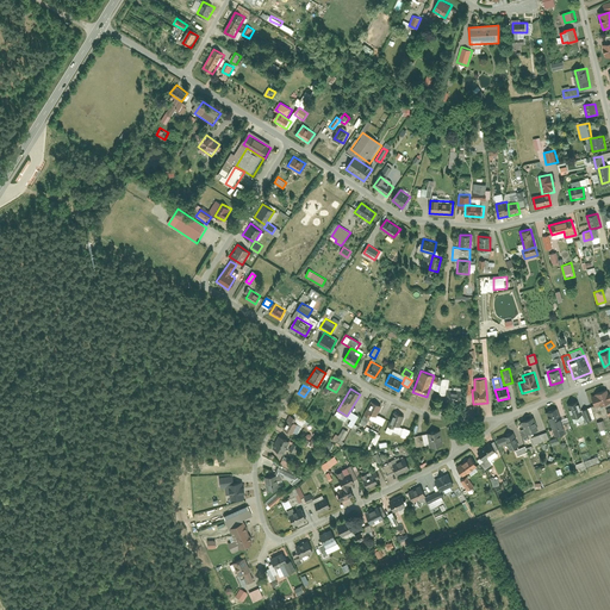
[(447,388),(446,399),(458,402),(460,390),(447,388)]
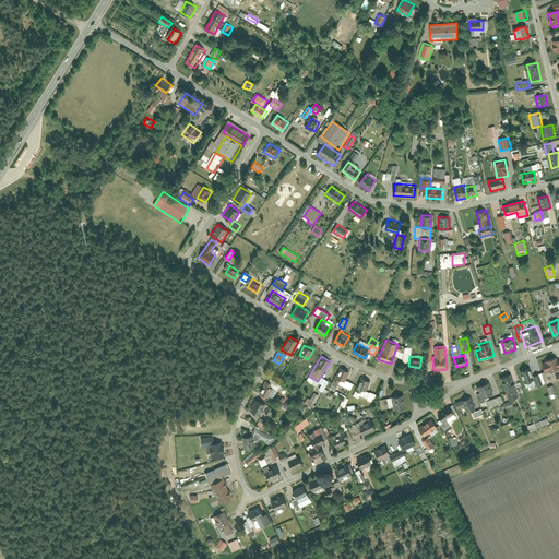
[(542,361),(546,372),(558,367),(558,364),(556,356),(542,361)]
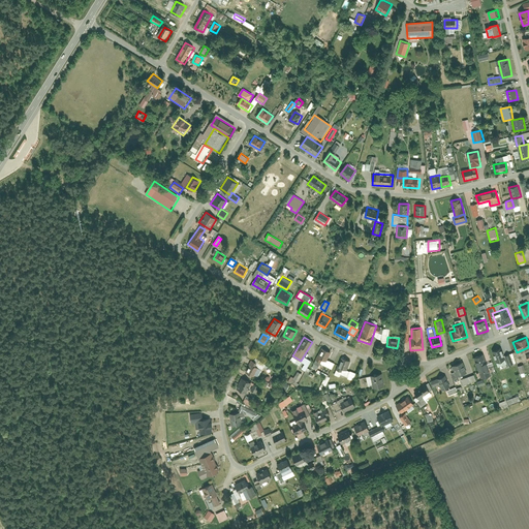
[(492,350),(496,362),(505,358),(500,346),(492,350)]
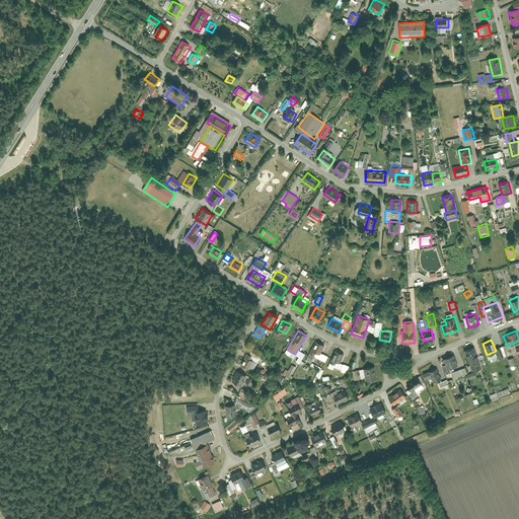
[(316,352),(320,354),(320,353),(324,346),(315,341),(310,352),(314,355),(316,352)]
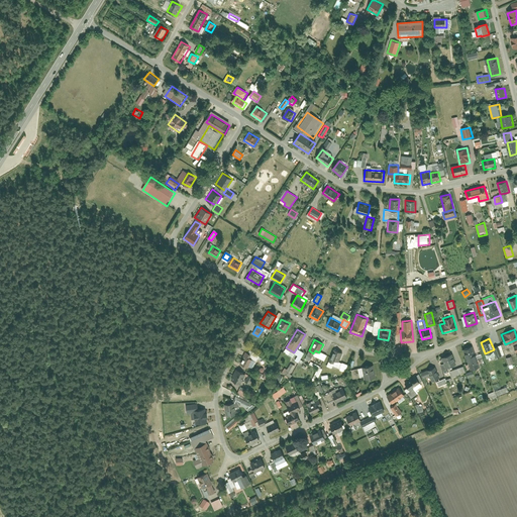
[(462,348),(471,369),(480,366),(473,345),(462,348)]
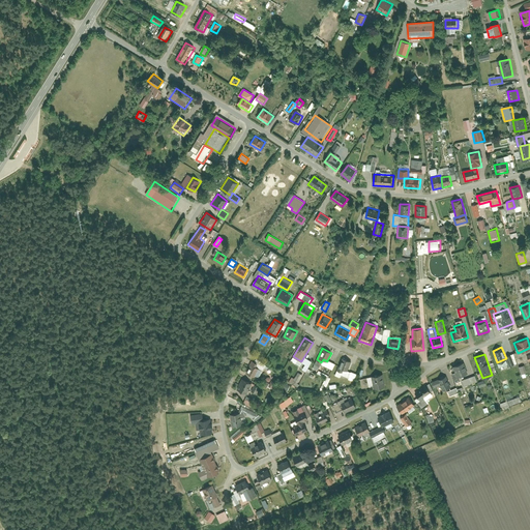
[(351,361),(342,357),(337,370),(347,374),(348,371),(351,361)]
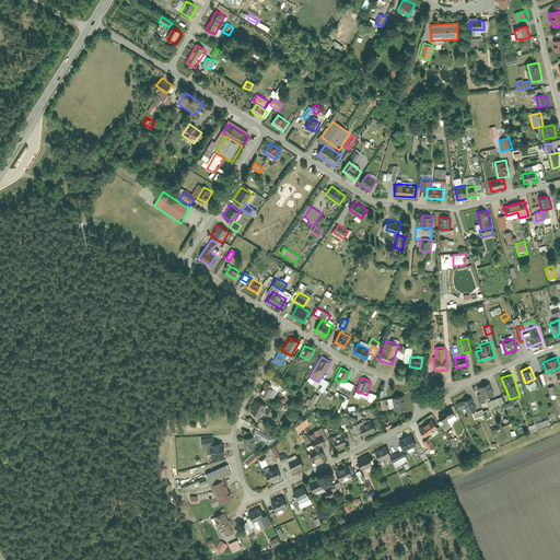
[(346,382),(341,380),(339,383),(339,384),(351,391),(354,384),(346,381),(346,382)]
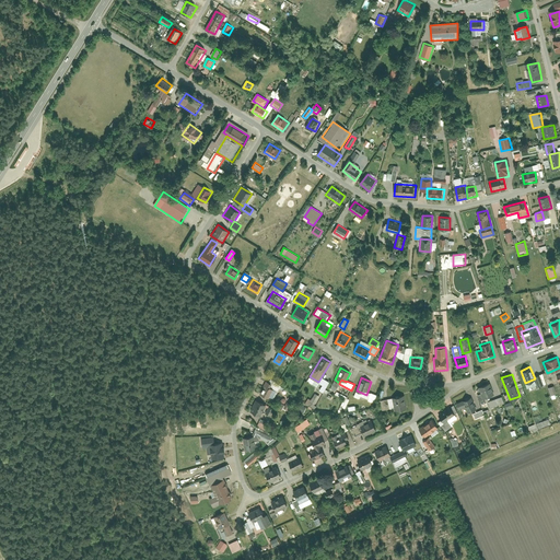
[(275,385),(266,381),(259,394),(268,398),(275,385)]
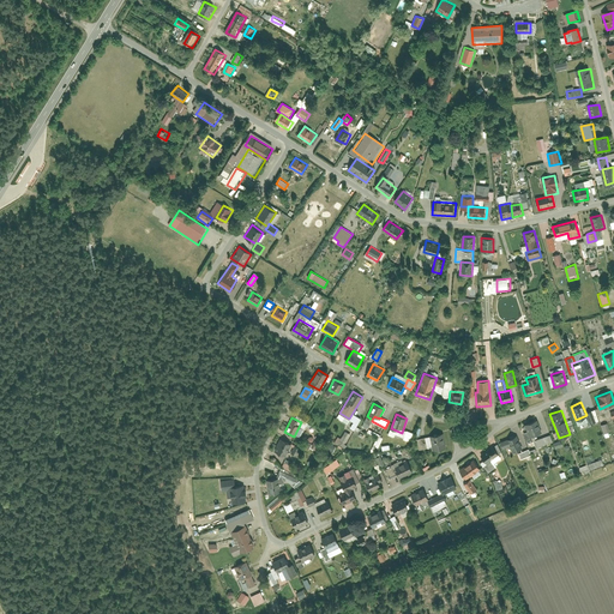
[(524,423),(529,435),(542,431),(537,419),(524,423)]
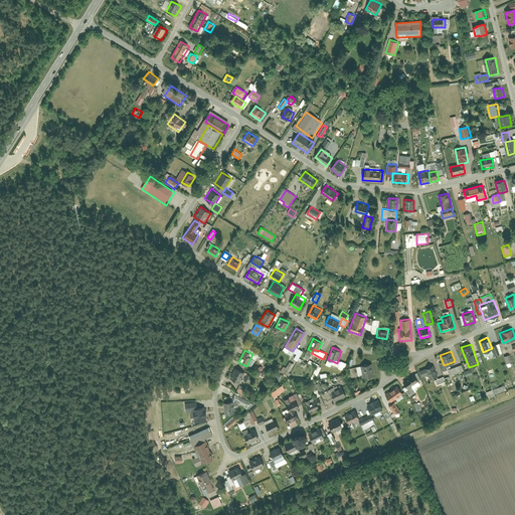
[(346,363),(338,360),(337,363),(336,366),(344,369),(346,363)]
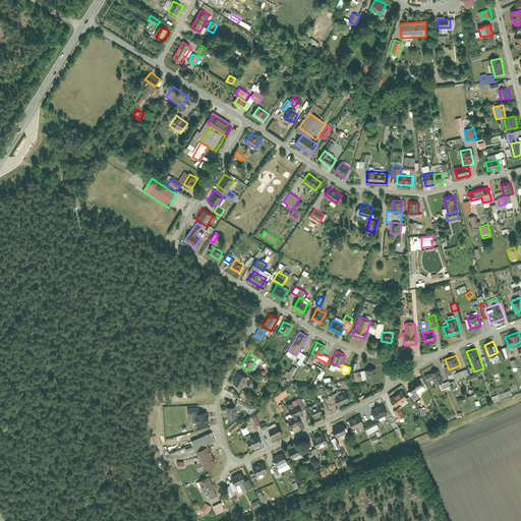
[(287,375),(292,378),(298,367),(293,365),(287,375)]
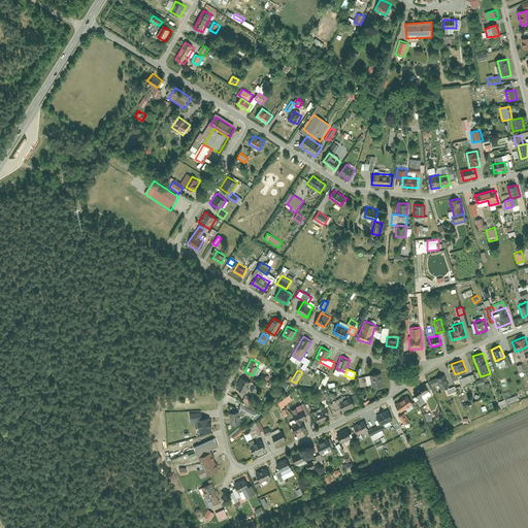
[(372,387),(384,385),(382,372),(369,374),(371,384),(372,387)]
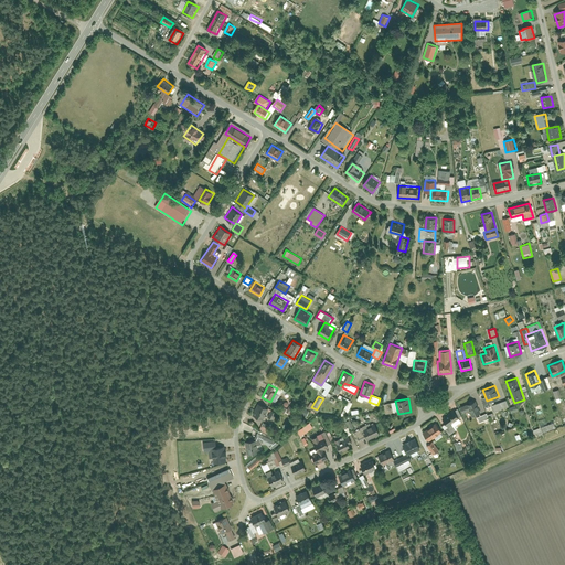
[(480,412),(476,400),(460,406),(464,413),(469,411),(471,416),(480,412)]
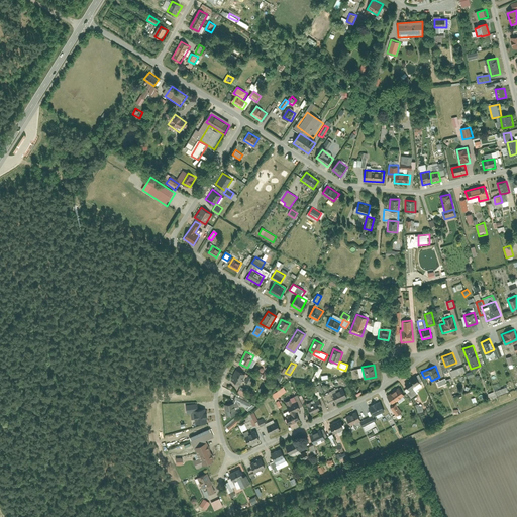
[(463,366),(450,370),(452,376),(464,371),(463,366)]
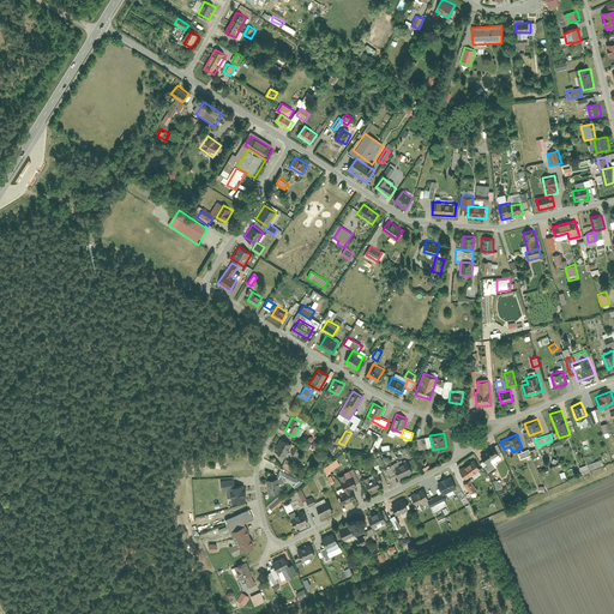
[(432,446),(429,435),(417,438),(420,449),(432,446)]
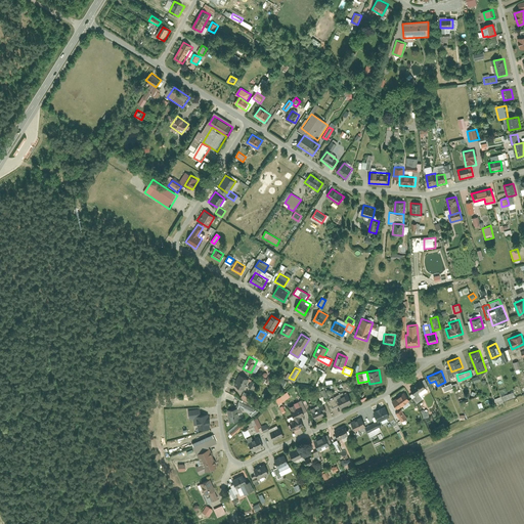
[(233,385),(243,390),(249,379),(238,374),(233,385)]
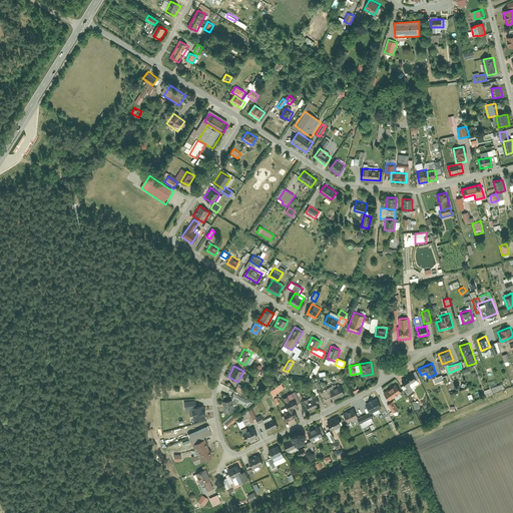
[(243,378),(248,381),(251,374),(246,372),(243,378)]
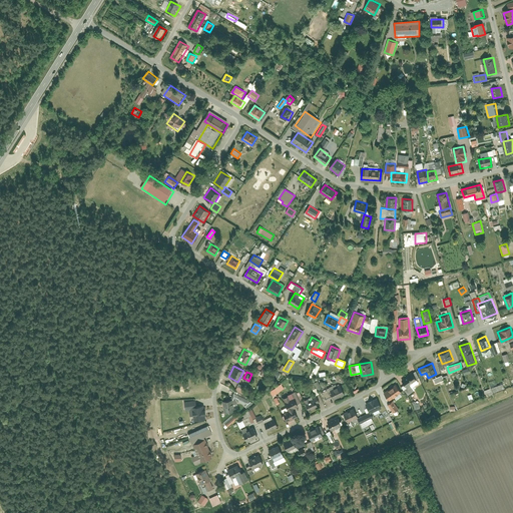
[(413,373),(402,380),(406,387),(410,385),(417,380),(417,379),(413,373)]
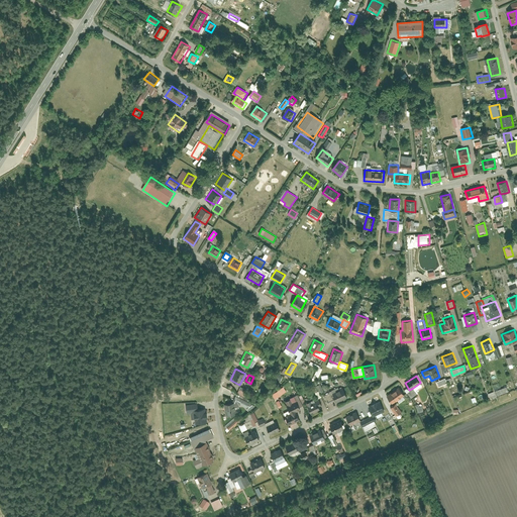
[(445,378),(436,382),(438,386),(447,382),(445,378)]
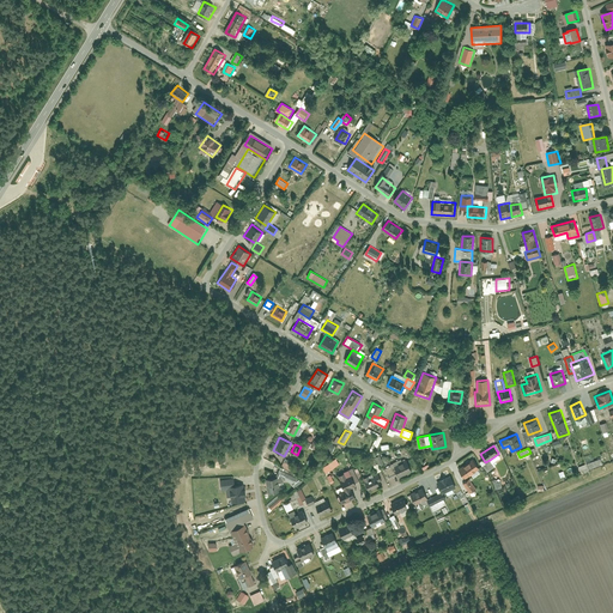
[(587,463),(589,469),(604,463),(601,457),(587,463)]
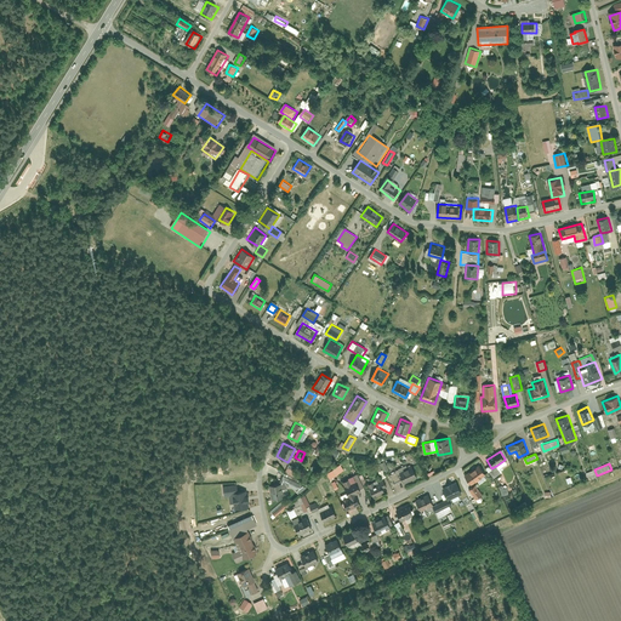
[(290,465),(286,473),(296,477),(300,468),(290,465)]
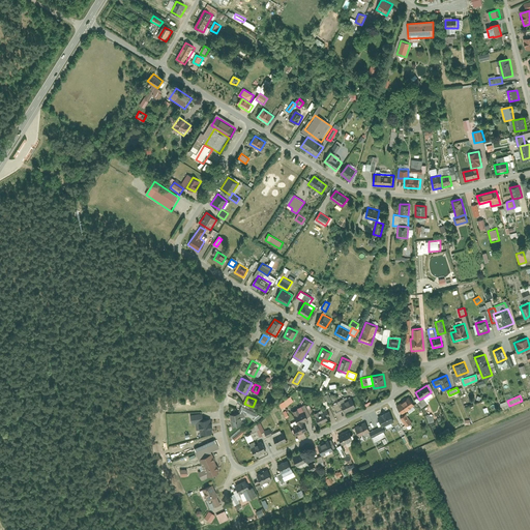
[(280,403),(283,408),(294,402),(291,396),(280,403)]
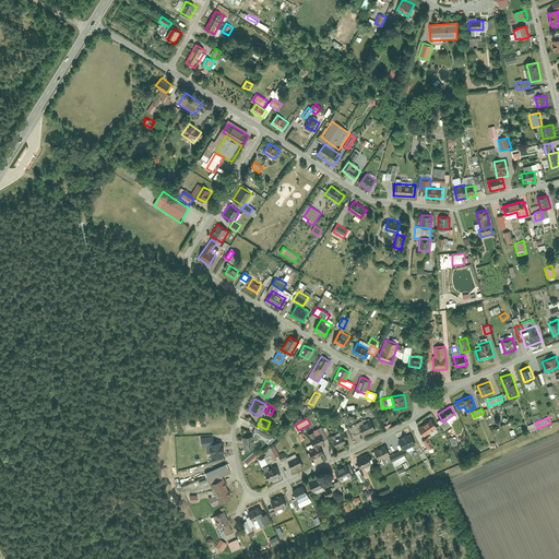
[(417,428),(424,437),(438,427),(431,418),(417,428)]
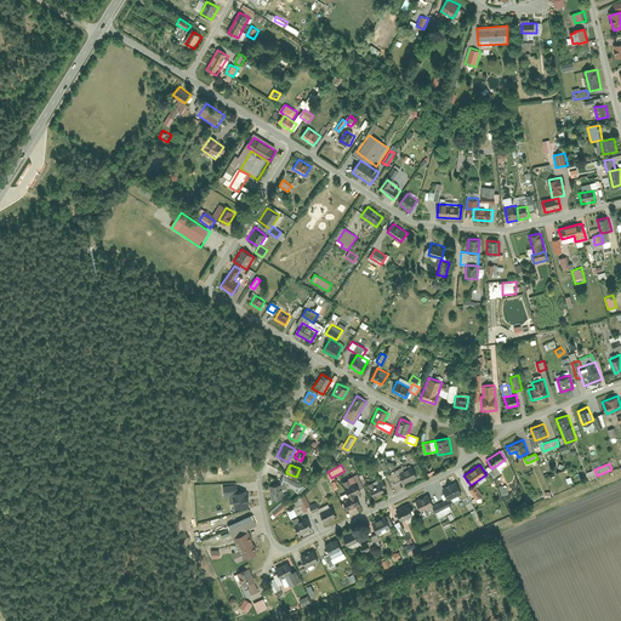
[(399,472),(405,483),(417,477),(411,466),(399,472)]
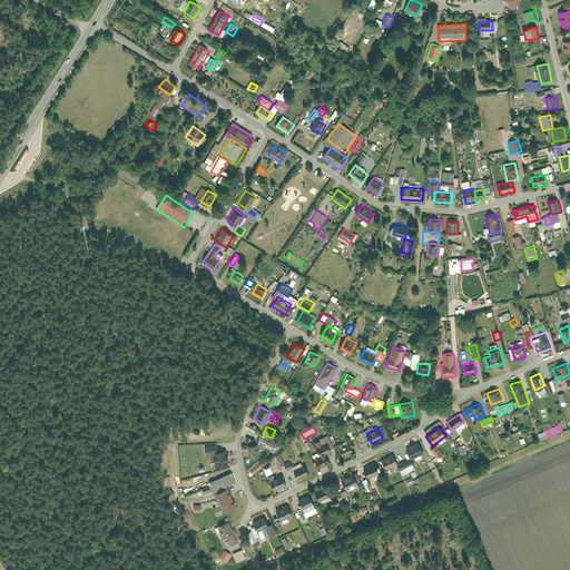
[(460,434),(455,428),(451,430),(449,432),(453,438),(460,434)]
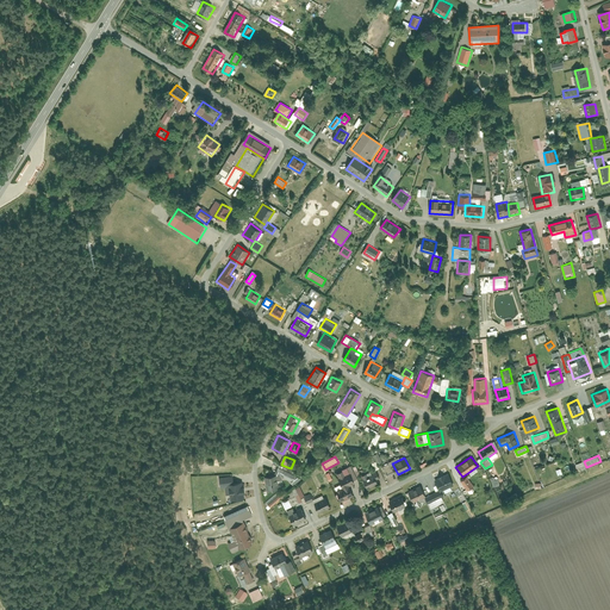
[(391,483),(399,479),(392,464),(384,467),(388,475),(387,477),(391,483)]
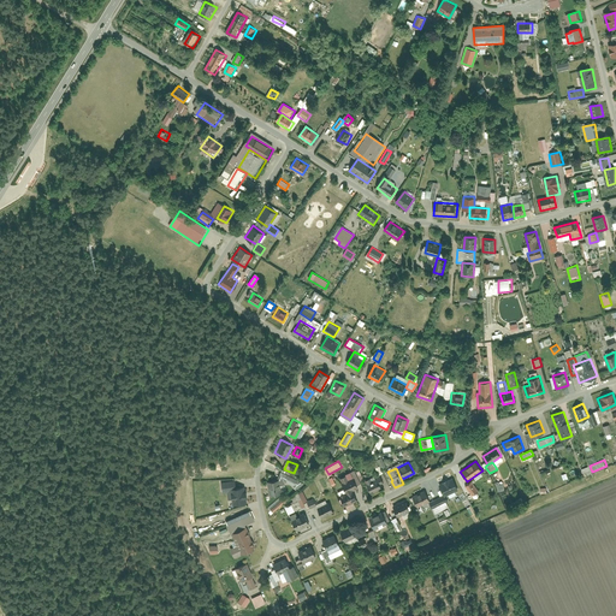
[(353,478),(356,485),(361,483),(355,469),(350,472),(353,478)]
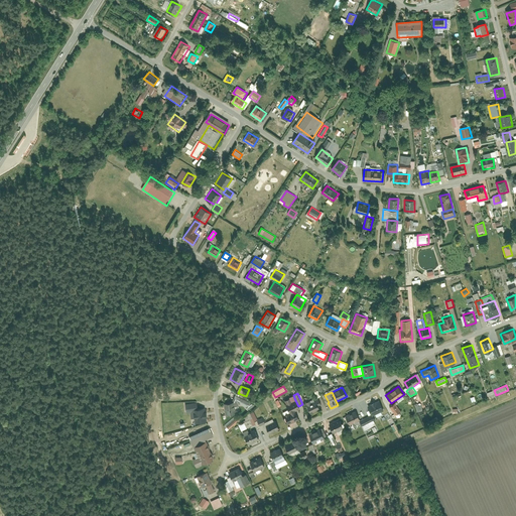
[(234,401),(235,406),(239,405),(239,403),(246,406),(250,404),(251,401),(235,394),(232,402),(234,401)]
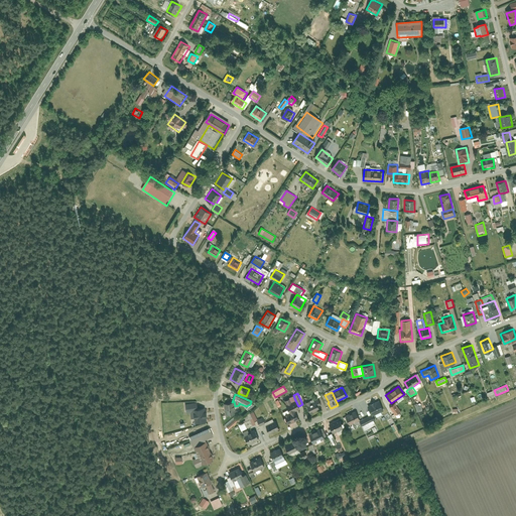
[(284,400),(290,413),(295,410),(299,408),(298,406),(295,400),(292,401),(290,397),(284,400)]
